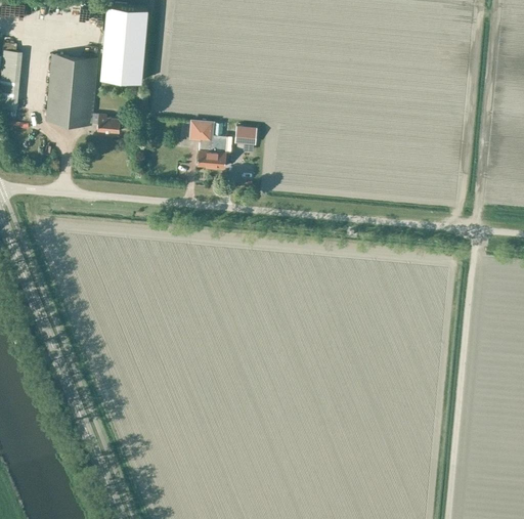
[(148,12),(106,8),(99,81),(140,86),(148,12)]
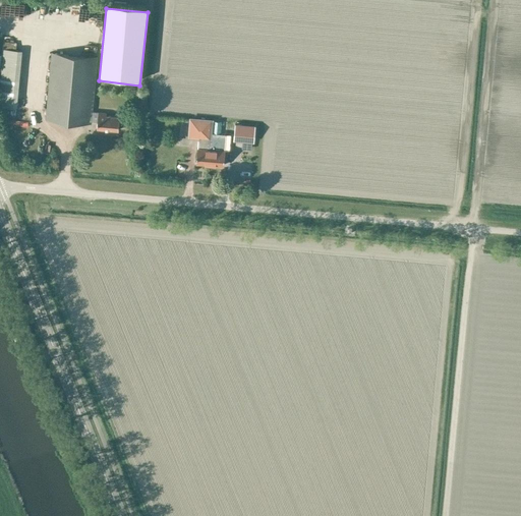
[(22,55),(17,55),(17,48),(4,47),(4,54),(0,94),(0,111),(17,114),(22,55)]
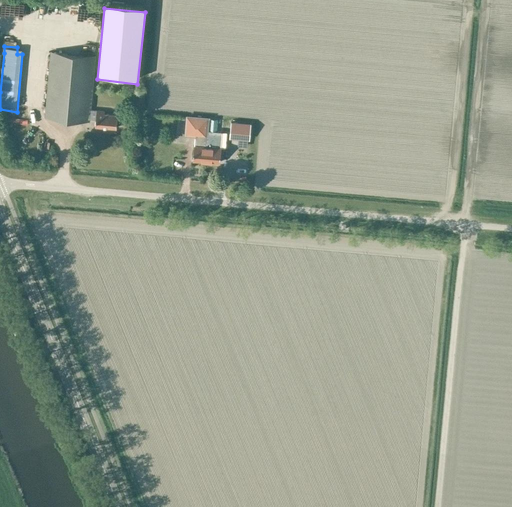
[(96,115),(92,115),(96,60),(51,56),(45,122),(91,126),(91,125),(96,125),(95,131),(117,133),(118,119),(105,118),(105,115),(96,115)]
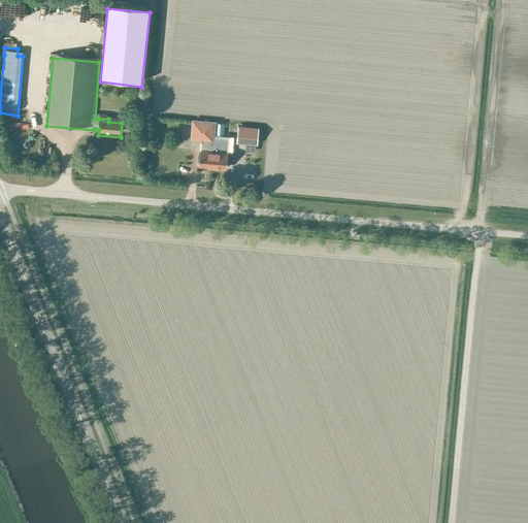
[(199,170),(212,171),(217,128),(193,126),(192,143),(206,144),(206,148),(201,148),(201,156),(200,156),(199,170)]
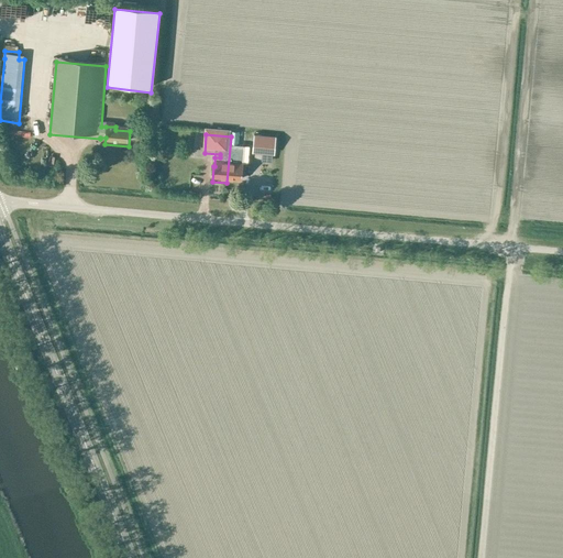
[(254,140),(252,157),(274,160),(276,142),(254,140)]
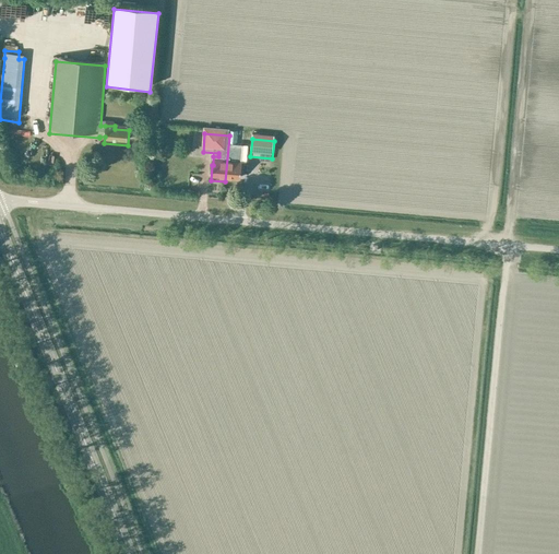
[(228,149),(225,181),(240,183),(241,167),(242,150),(228,149)]
